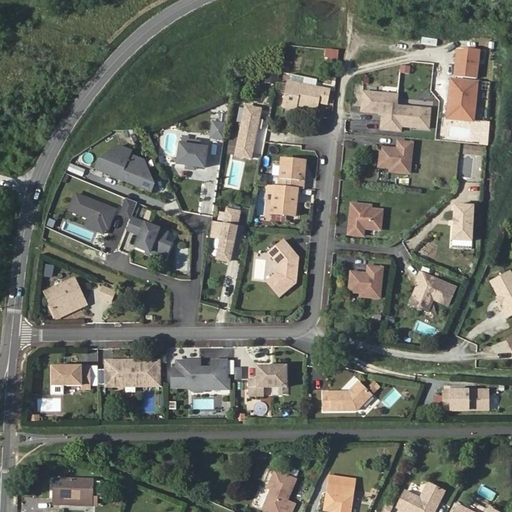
[(422,37),(422,44),(437,45),(438,38),(422,37)]
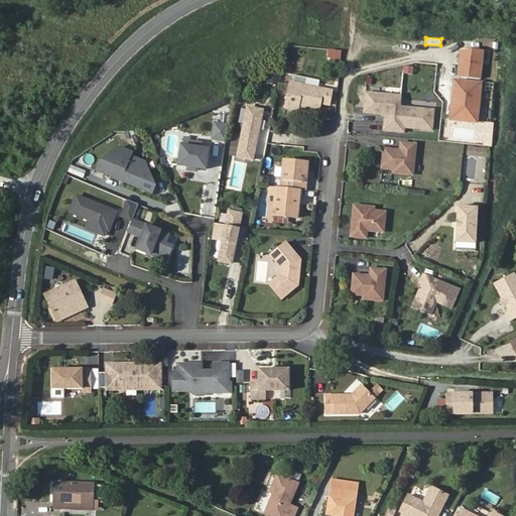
[(470,50),(462,49),(459,75),(480,77),(483,48),(470,47),(470,50)]
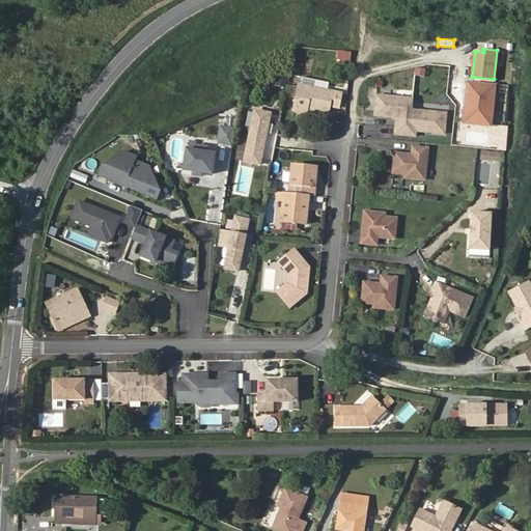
[(350,52),(337,51),(336,57),(348,59),(350,52)]
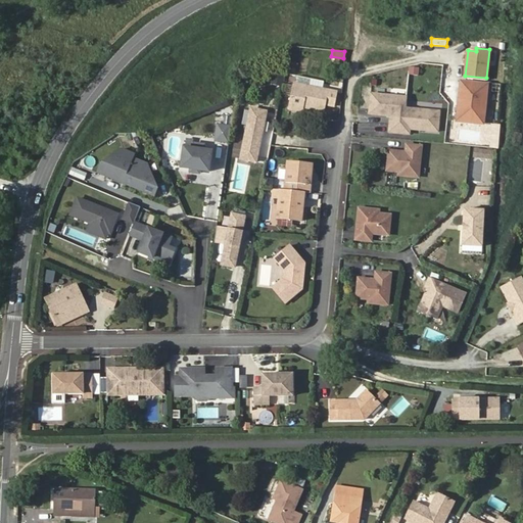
[(458,119),(484,121),(487,82),(462,80),(460,99),(464,99),(463,104),(460,104),(458,119)]
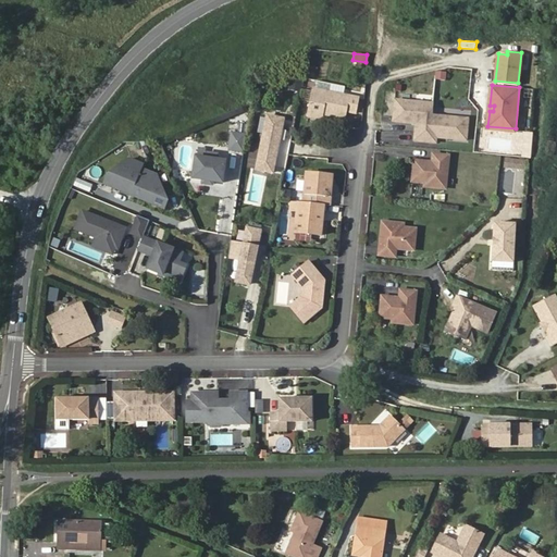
[(359,96),(314,87),(309,115),(323,119),(323,114),(346,119),(347,110),(356,112),(359,96)]
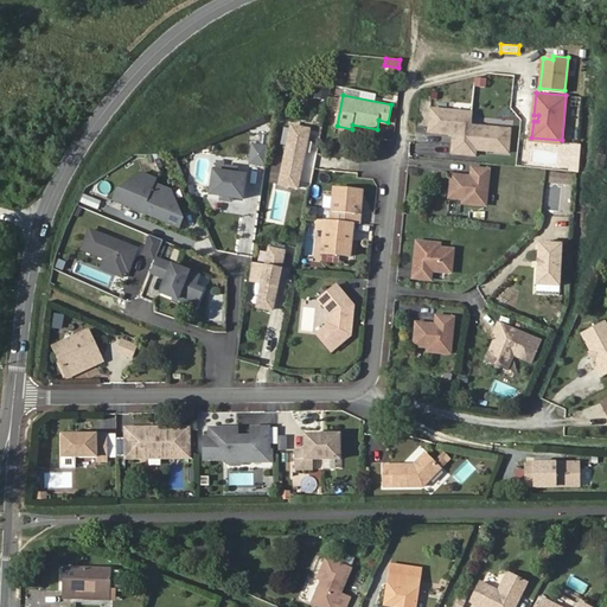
[(454,108),(432,106),(429,129),(454,132),(452,151),(468,152),(468,146),(477,147),(509,151),(510,126),(471,122),(472,110),(454,108)]
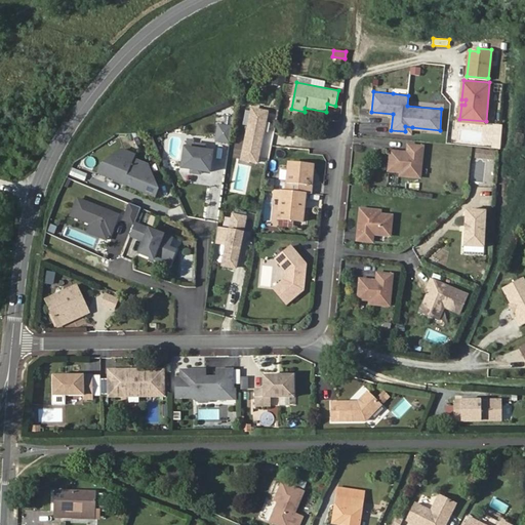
[(269,111),(254,108),(244,158),(259,161),(269,111)]
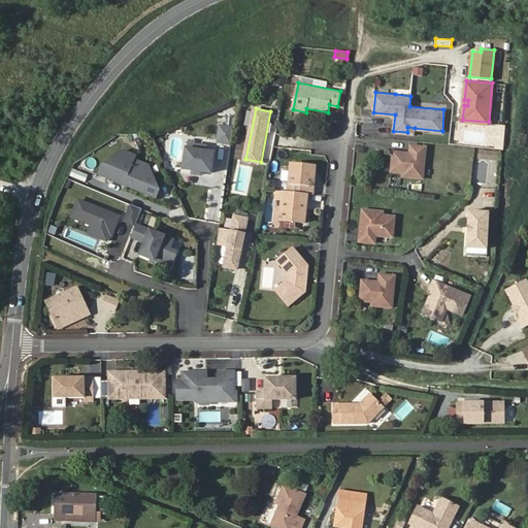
[(234,143),(236,129),(223,127),(221,138),(223,141),(234,143)]
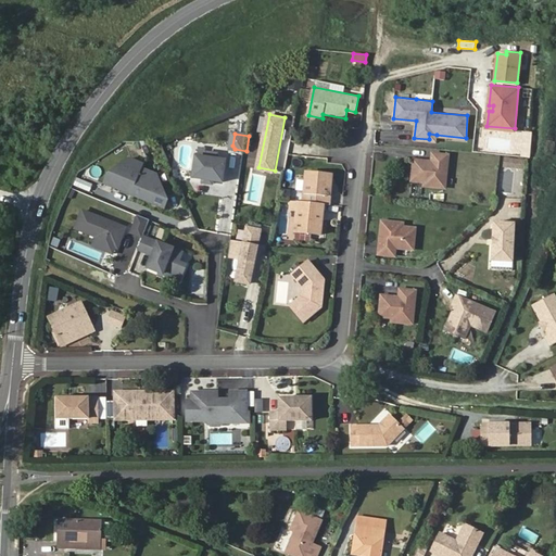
[(532,138),(525,137),(523,153),(531,154),(532,138)]
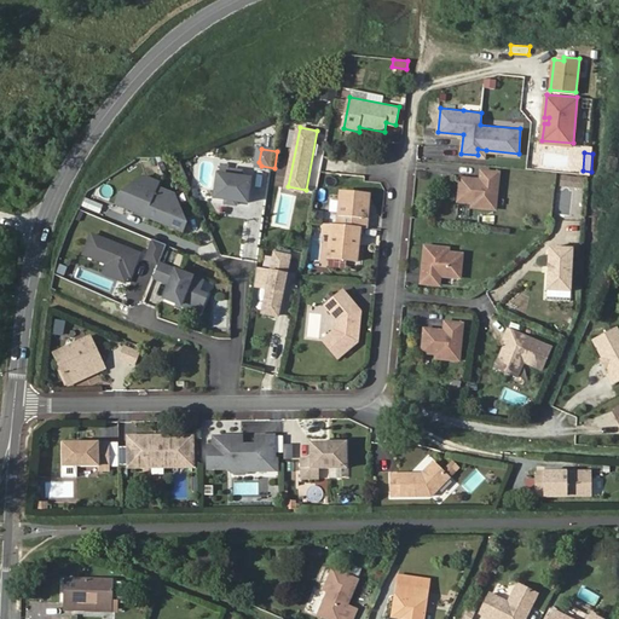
[(481,177),(462,175),(460,198),(474,200),(473,203),(496,206),(499,169),(482,168),(481,177)]
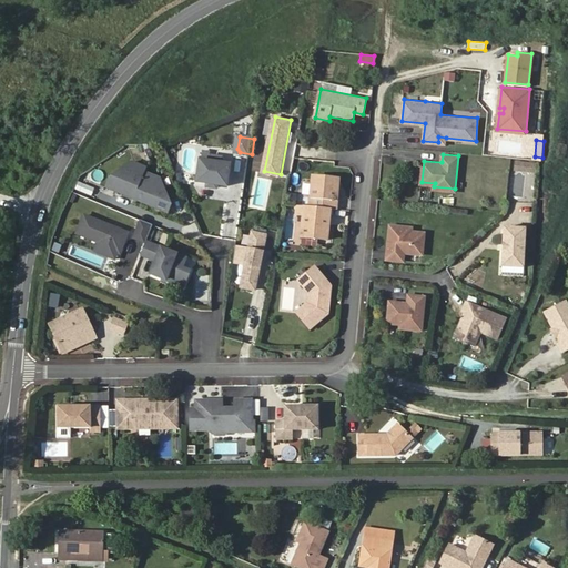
[(231,182),(234,161),(224,159),(204,156),(201,178),(211,179),(221,181),(231,182)]
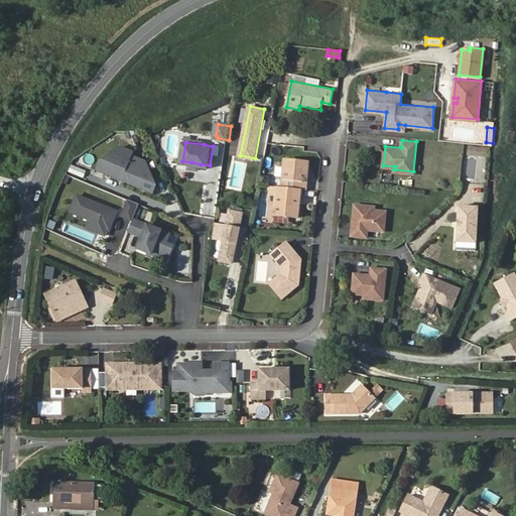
[(122,180),(132,156),(133,152),(120,147),(100,162),(97,170),(122,180)]
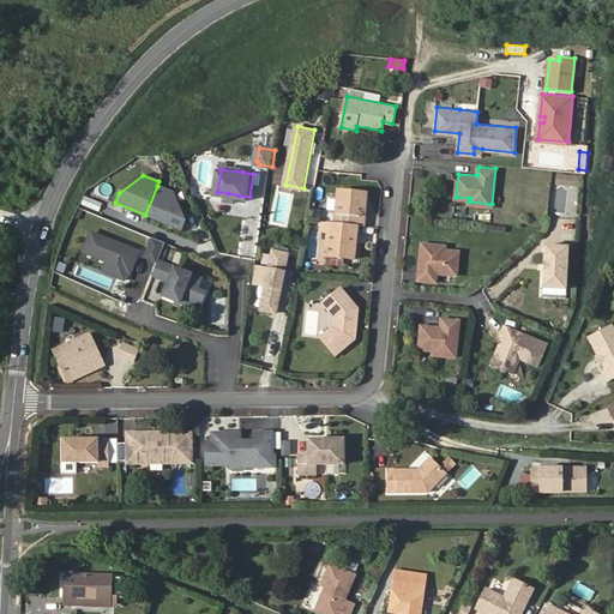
[(185,221),(173,192),(157,186),(145,215),(182,230),(185,221)]
